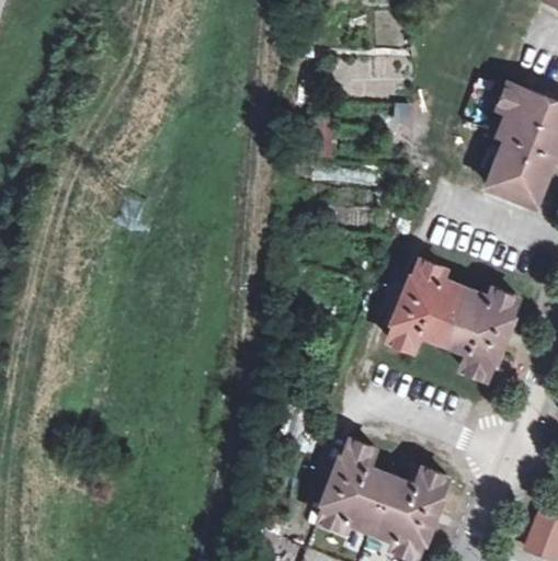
[(402,22),(384,23),(386,45),(405,44),(402,22)]
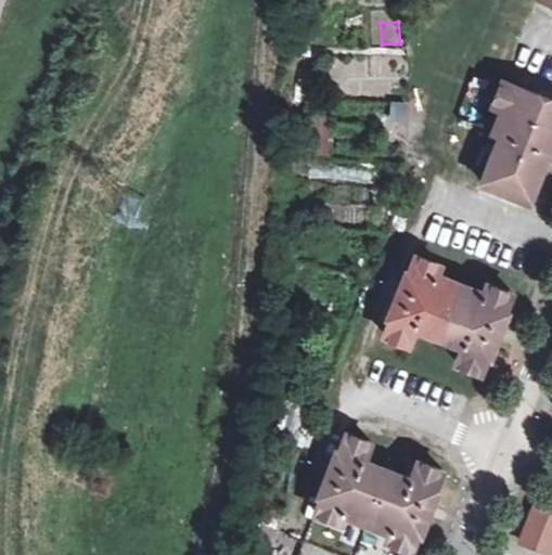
[(547,153),(551,154),(551,101),(500,80),(491,105),(499,108),(491,129),(499,132),(479,181),(528,201),(547,153)]
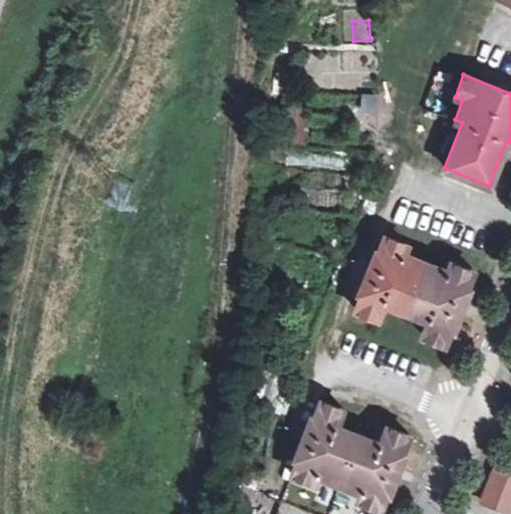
[(303,144),(303,108),(289,108),(289,144),(303,144)]
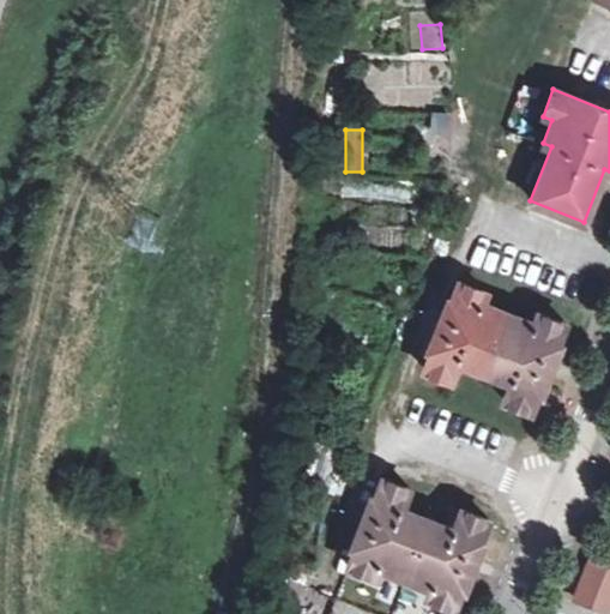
[(458,361),(508,381),(502,399),(530,410),(565,324),(536,312),(532,321),(481,302),(484,293),(457,282),(422,368),(451,379),(458,361)]
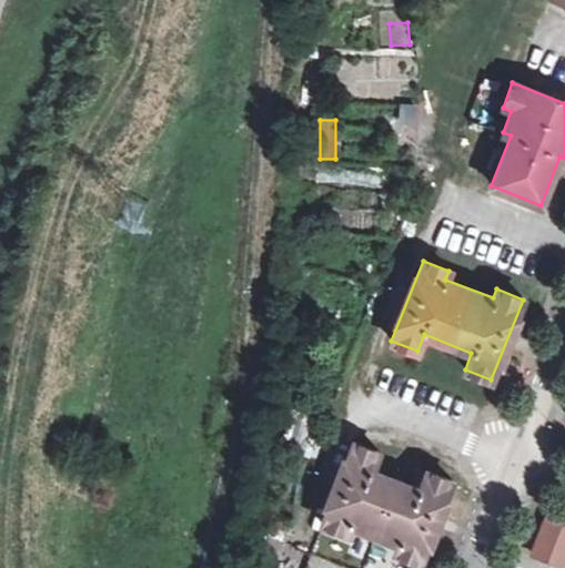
[(345,534),(349,524),(397,544),(393,553),(419,563),(452,482),(425,470),(419,488),(371,469),(379,453),(353,443),(320,523),(345,534)]
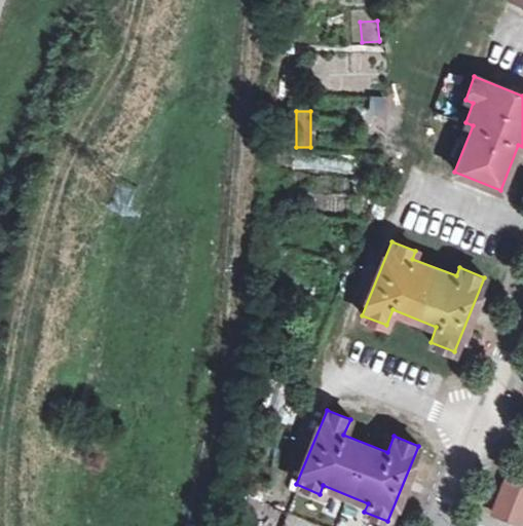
[(522,513),(522,487),(505,480),(491,513),(519,524),(522,513)]
